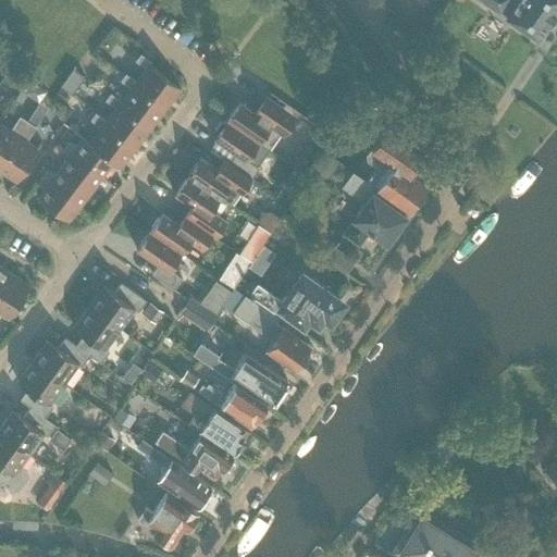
[(556,0),(481,0),(537,39),(556,9),(556,0)]
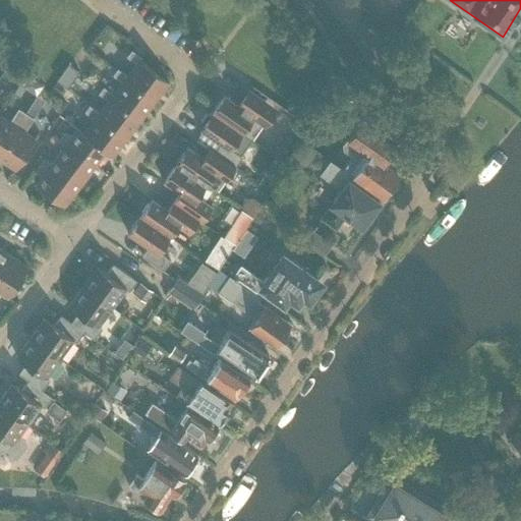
[(136,63),(127,75),(125,77),(155,100),(169,80),(139,59),(141,57),(131,49),(126,56),(136,63)]
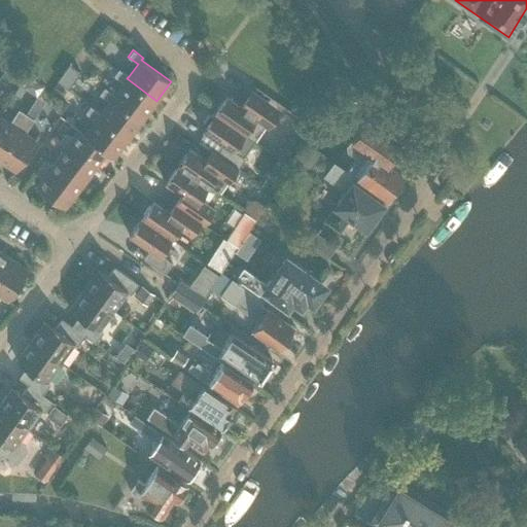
[(113,75),(124,82),(114,95),(112,98),(142,119),(156,101),(127,78),(129,76),(118,68),(113,75)]
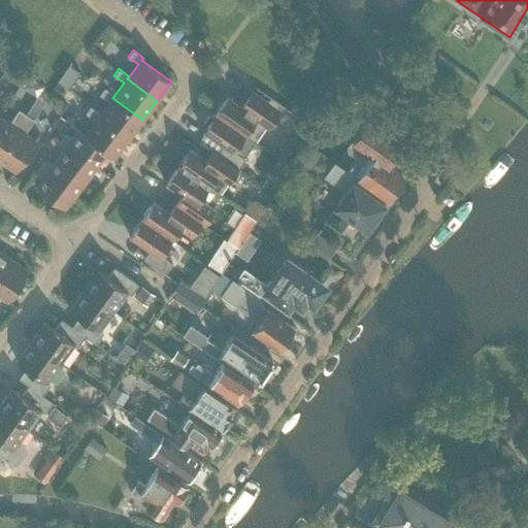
[(109,101),(100,113),(98,117),(128,139),(142,120),(112,98),(114,95),(104,87),(99,94),(109,101)]
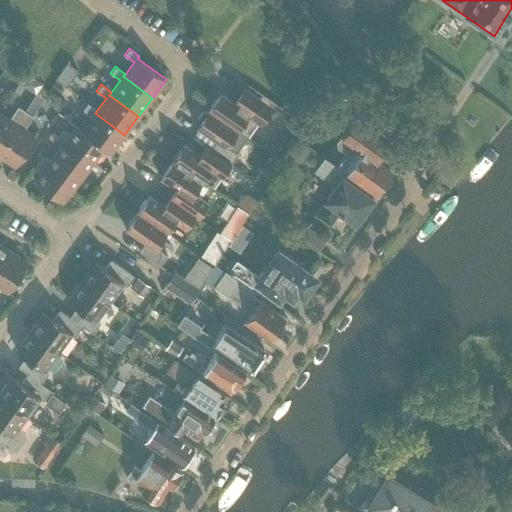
[(220,93),(208,110),(237,130),(246,136),(257,121),(259,123),(266,112),(271,106),(244,87),(234,102),(220,93)]
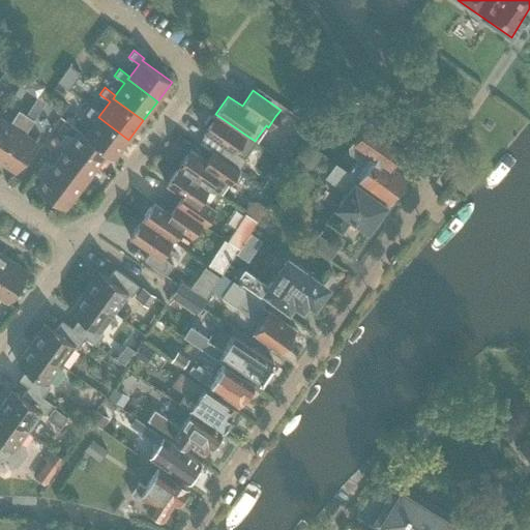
[(348,121),(358,128),(370,111),(360,105),(348,121)]
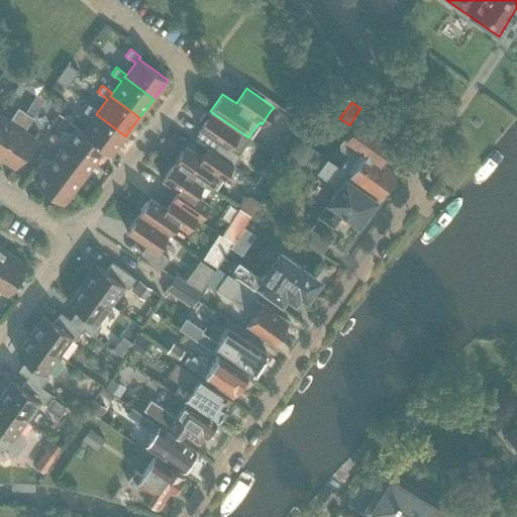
[(93,117),(83,132),(82,132),(105,149),(104,149),(111,154),(125,136),(96,114),(98,111),(88,104),(84,110),(93,117)]
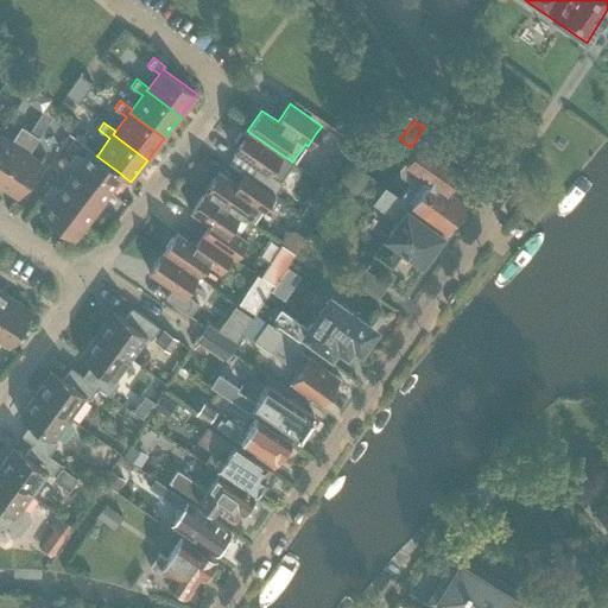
[(35,124),(30,131),(39,137),(44,130),(35,124)]
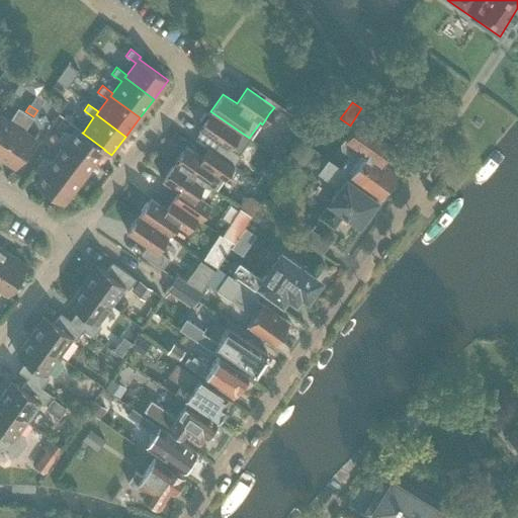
[(9,120),(0,114),(0,151),(25,111),(18,106),(9,120)]
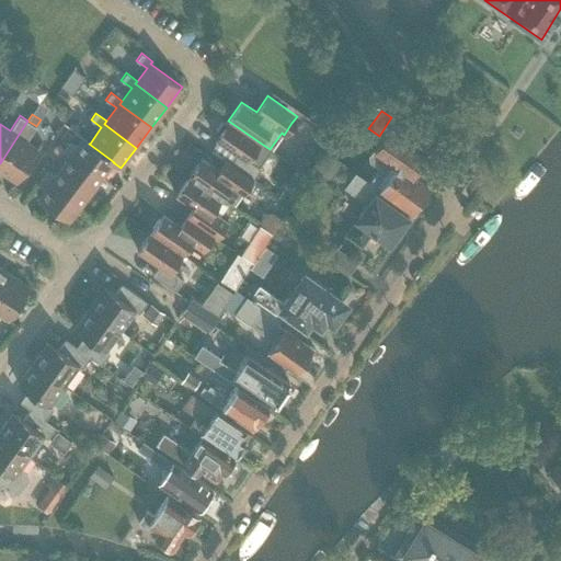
[(435,141),(399,115),(388,129),(425,156),(435,141)]
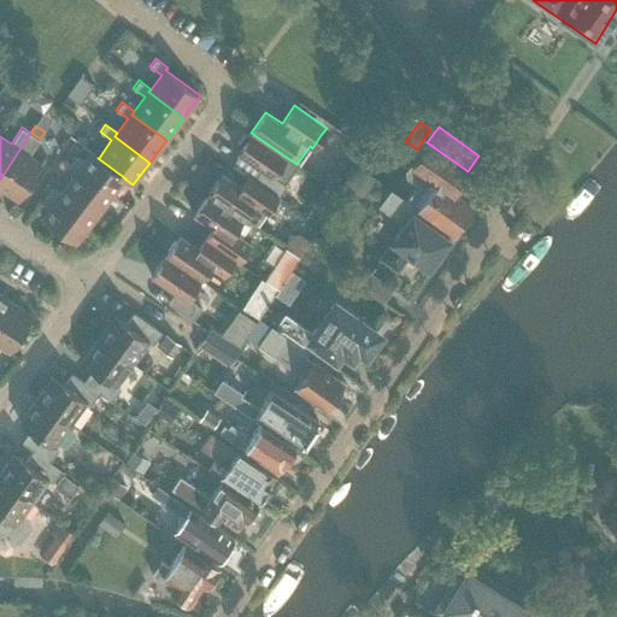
[(0,180),(0,187),(18,199),(41,163),(29,156),(40,139),(30,133),(0,180)]
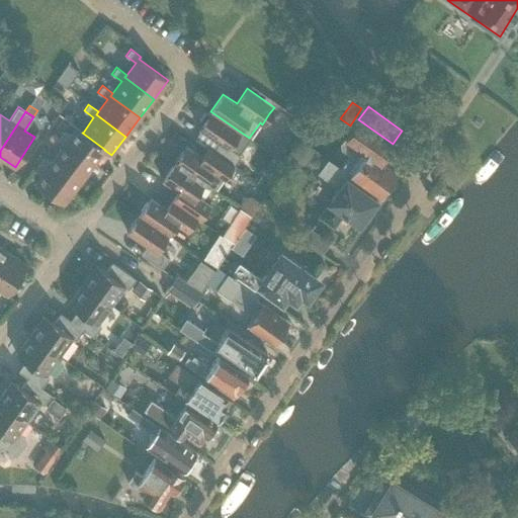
[(198,128),(219,143),(212,151),(233,165),(241,155),(239,133),(240,132),(210,111),(198,128)]
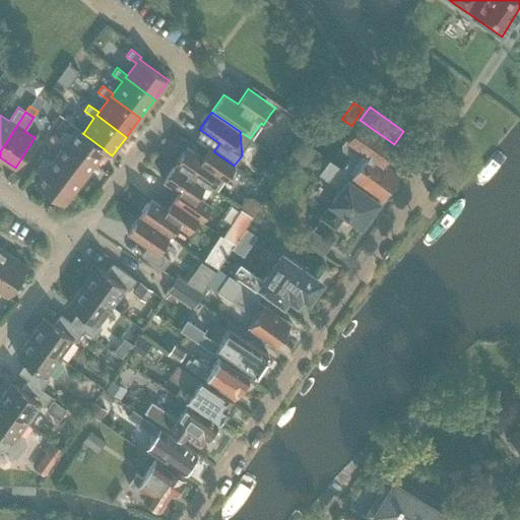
[(374,190),(380,195),(382,192),(385,191),(390,185),(389,182),(396,173),(381,163),(383,158),(384,159),(394,144),(360,120),(349,135),(348,134),(339,146),(352,156),(343,169),(351,175),(374,190)]
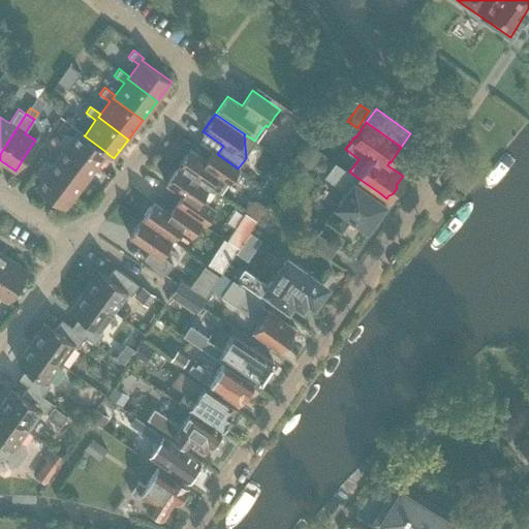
[(72,137),(65,132),(61,139),(97,166),(106,153),(107,153),(84,135),(85,135),(78,130),(72,137)]
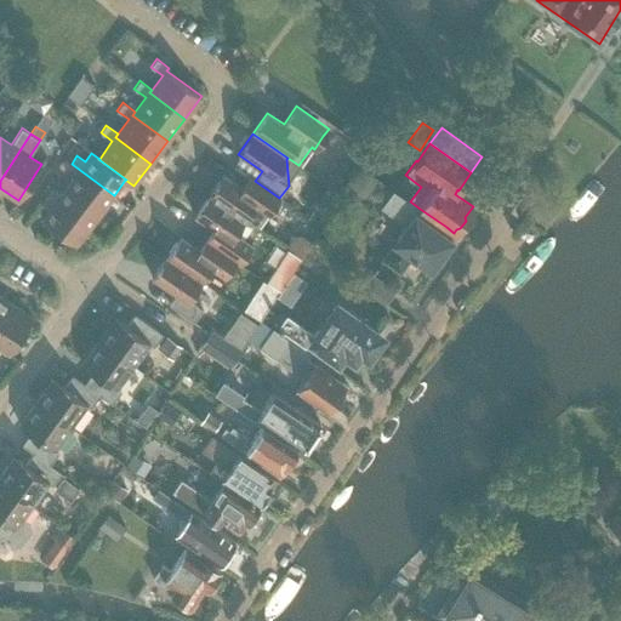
[(63,158),(57,165),(66,171),(72,164),(63,158)]
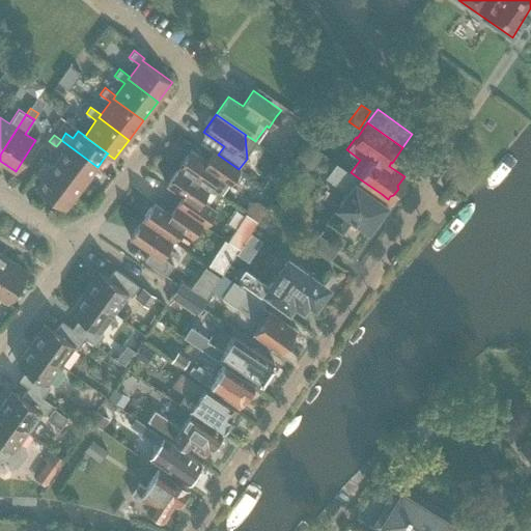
[(56,146),(62,151),(57,159),(86,182),(98,167),(61,140),(56,146)]
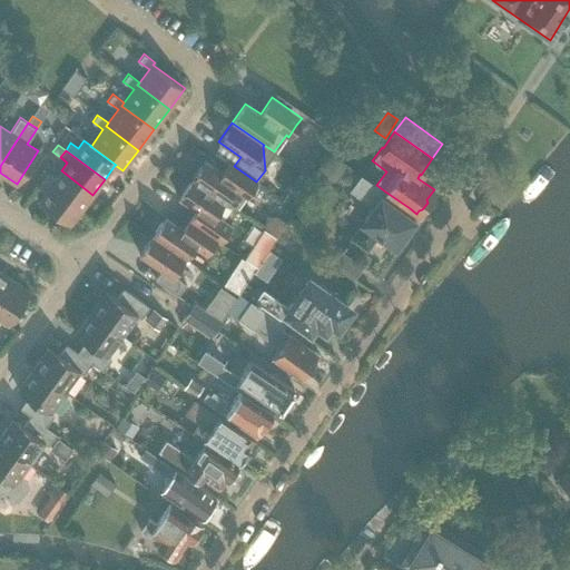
[(237,210),(256,182),(234,166),(227,176),(205,159),(192,178),(224,202),(225,202),(237,210)]
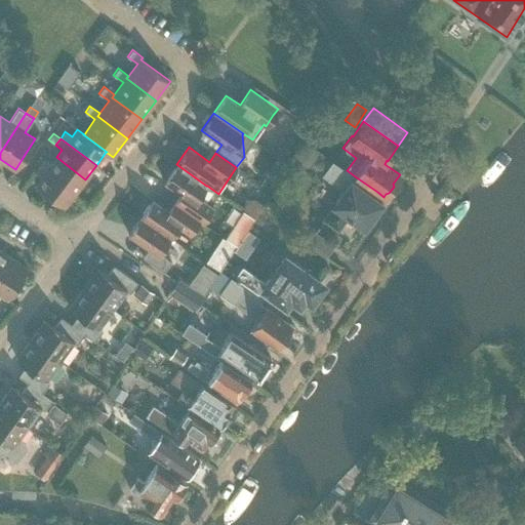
[(311,147),(303,158),(318,169),(326,158),(311,147)]
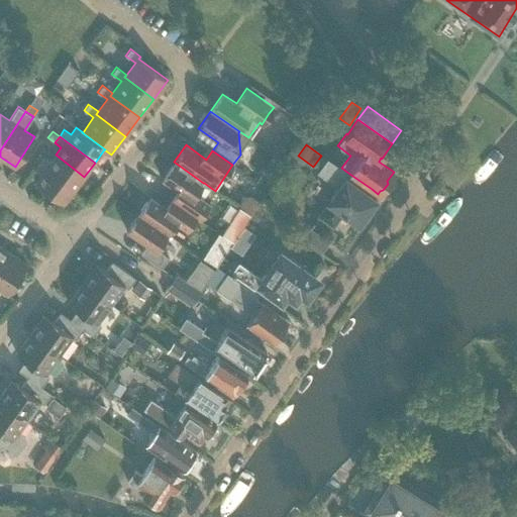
[(49,162),(43,157),(38,163),(74,190),(84,177),(56,154),(49,162)]
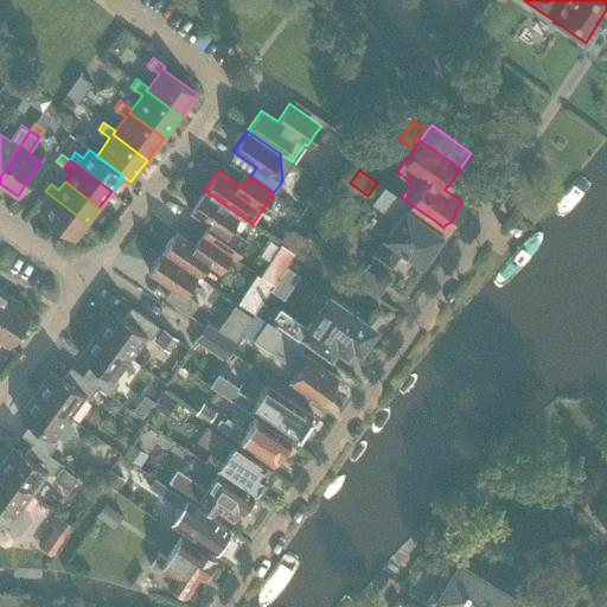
[(440,234),(432,228),(436,222),(410,204),(384,185),(372,202),(397,219),(385,236),(387,236),(374,253),(390,264),(402,250),(406,253),(407,250),(420,261),(422,257),(426,260),(433,249),(429,248),(440,234)]
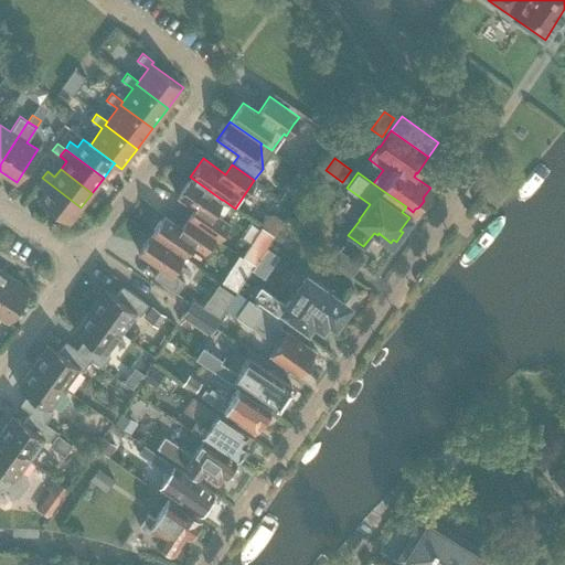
[(214,212),(222,200),(190,177),(177,195),(199,212),(193,221),(219,238),(230,223),(214,212)]
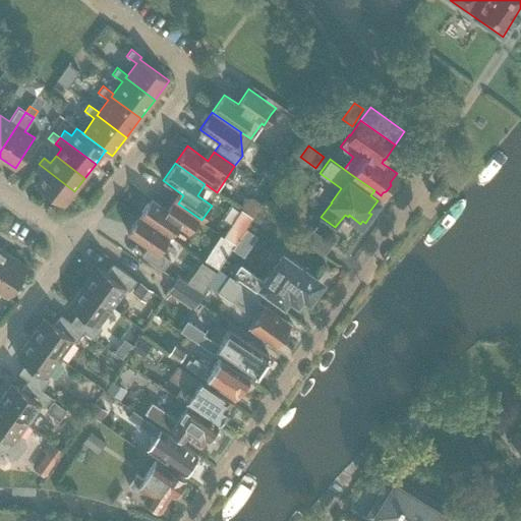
[(35,183),(64,206),(74,191),(39,164),(34,171),(41,176),(35,183)]
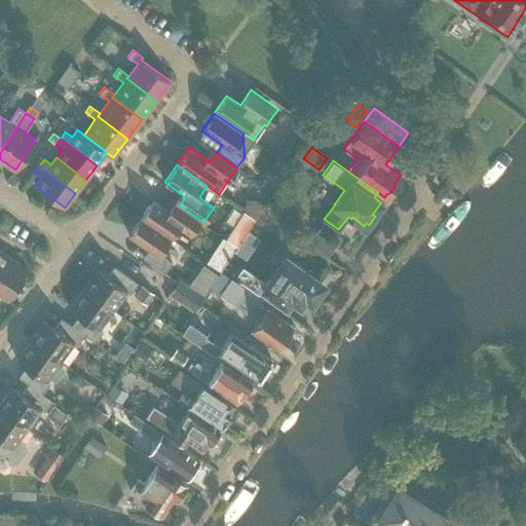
[(153,199),(141,217),(171,238),(178,227),(190,235),(199,221),(202,223),(203,222),(180,205),(174,214),(153,199)]
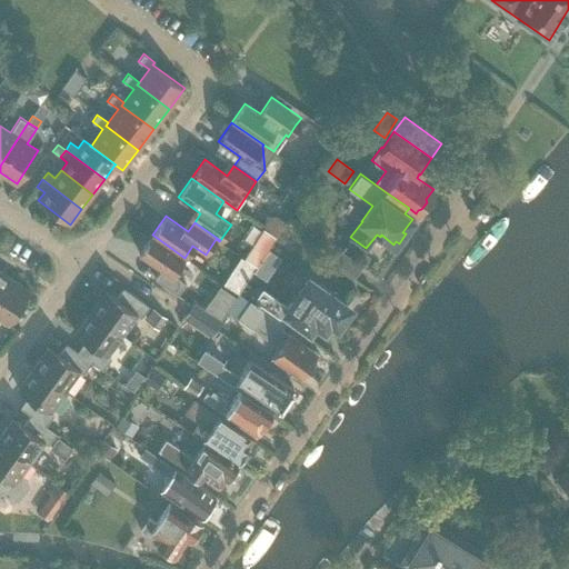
[(269,216),(261,227),(262,228),(275,236),(285,221),(276,216),(269,216)]
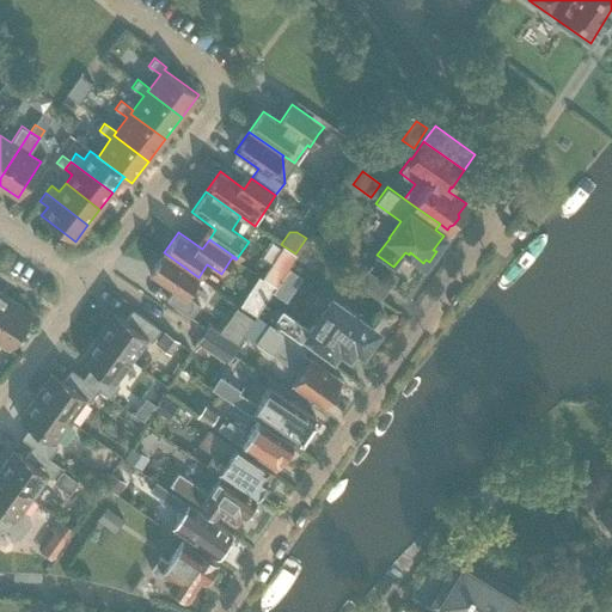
[(295,254),(282,245),(262,276),(277,287),(298,255),(295,254)]
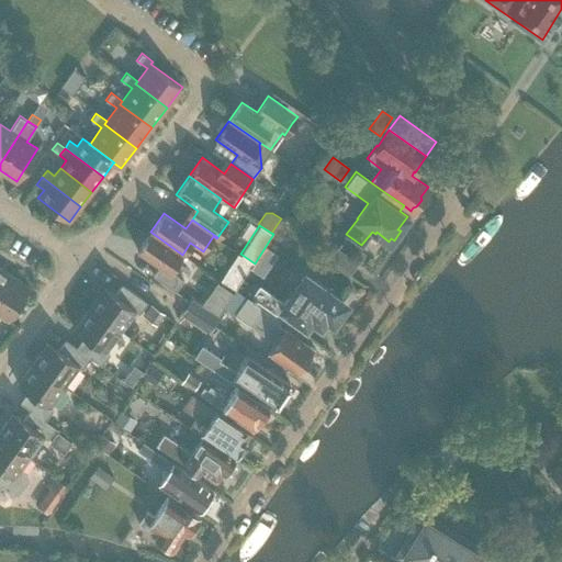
[(170,271),(182,255),(150,232),(137,250),(159,266),(153,276),(175,291),(183,280),(170,271)]
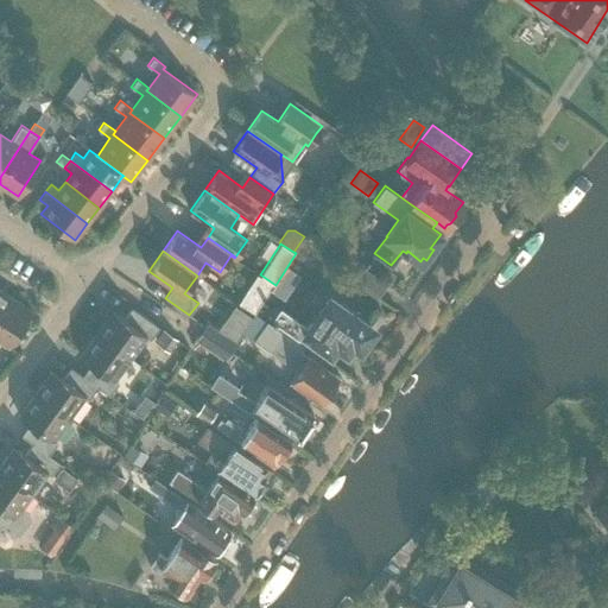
[(246,266),(251,259),(239,251),(234,258),(246,266)]
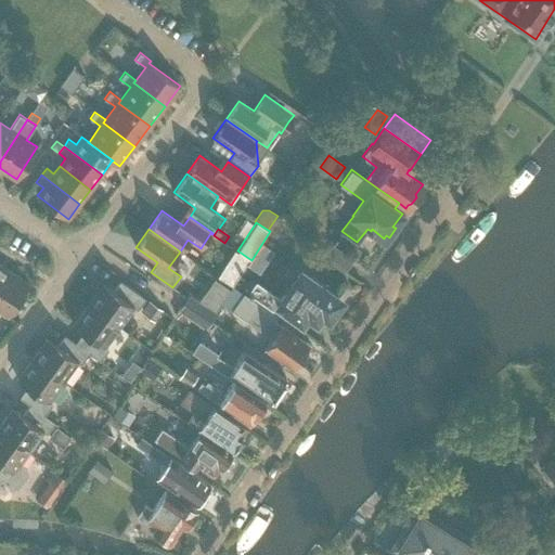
[(0,284),(9,271),(0,265),(0,284)]
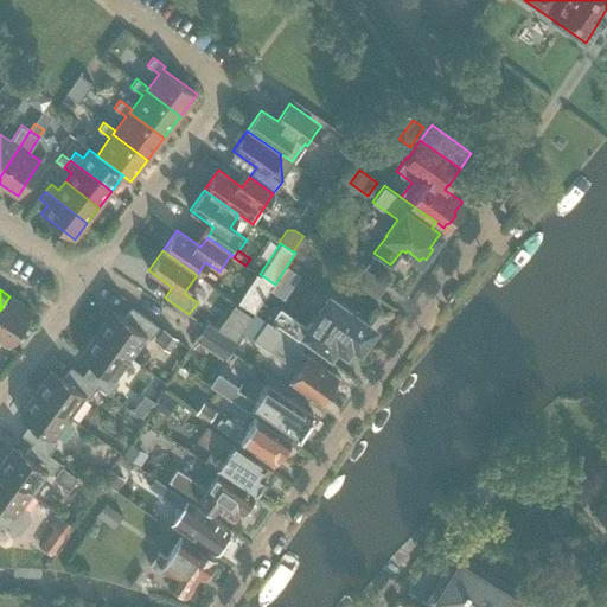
[(242,295),(237,302),(254,313),(259,306),(242,295)]
